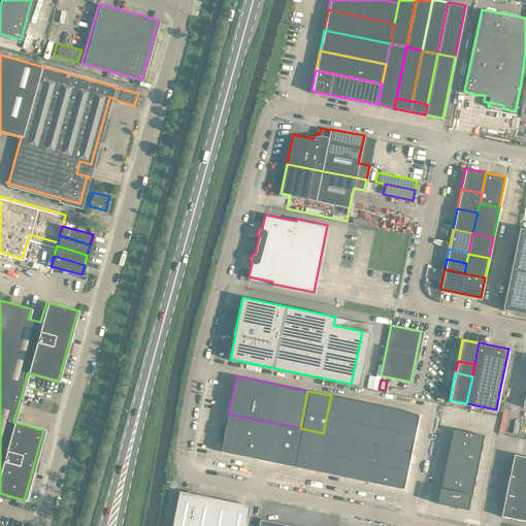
[(331,395),(323,433),(347,437),(355,400),(331,395)]
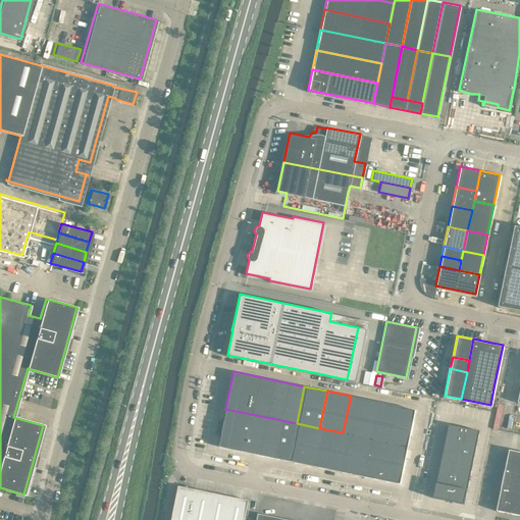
[(30,396),(29,400),(50,404),(52,395),(41,393),(40,397),(30,396)]
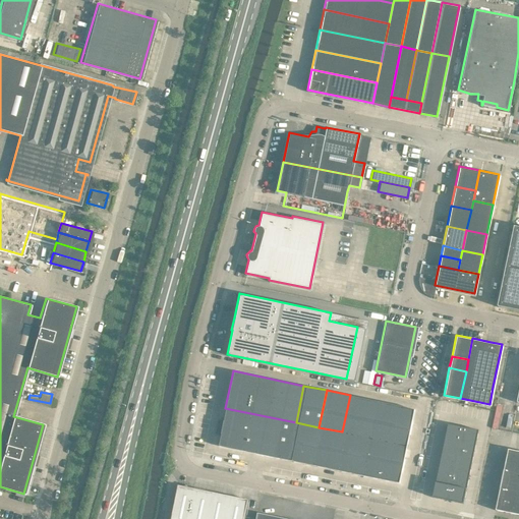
[(350,395),(342,431),(365,437),(372,400),(350,395)]
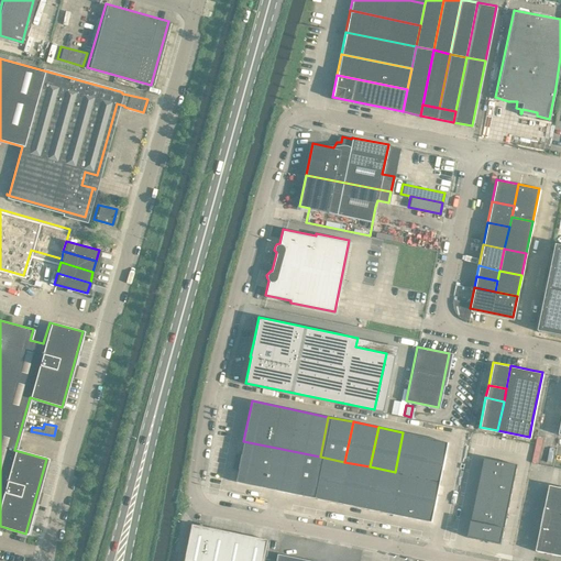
[(403,432),(395,472),(439,481),(447,441),(403,432)]
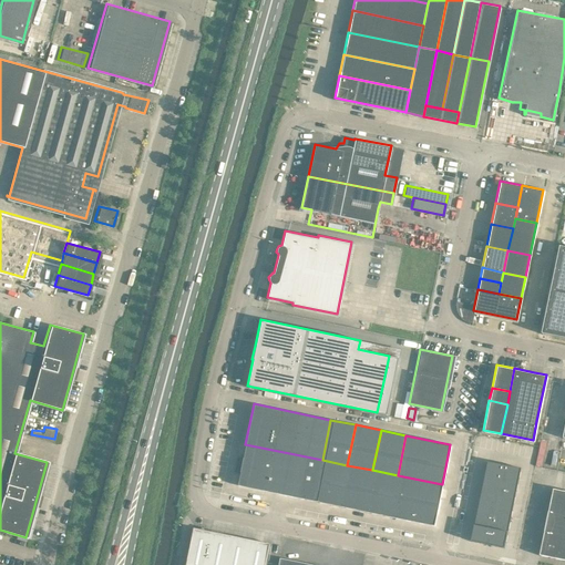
[(322,460),(245,444),(237,484),(314,500),(322,460)]
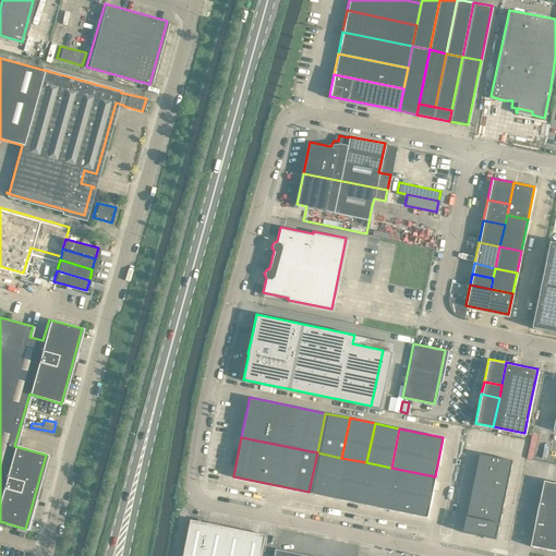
[(341,458),(317,452),(309,492),(334,497),(341,458)]
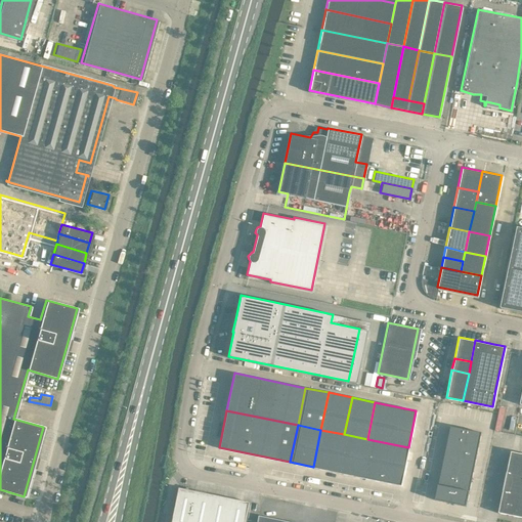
[(448,425),(446,438),(462,441),(464,428),(448,425)]
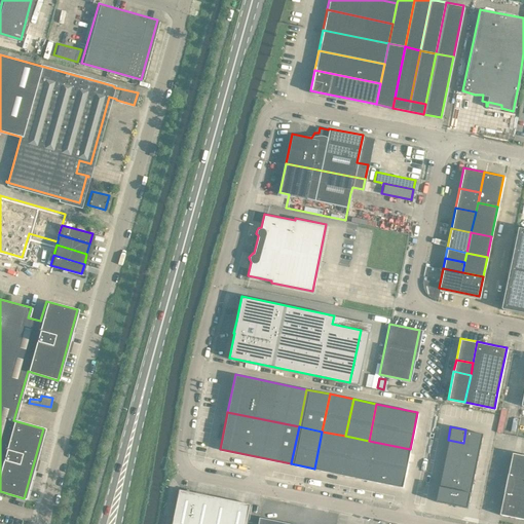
[(465,429),(463,443),(479,446),(481,433),(465,429)]
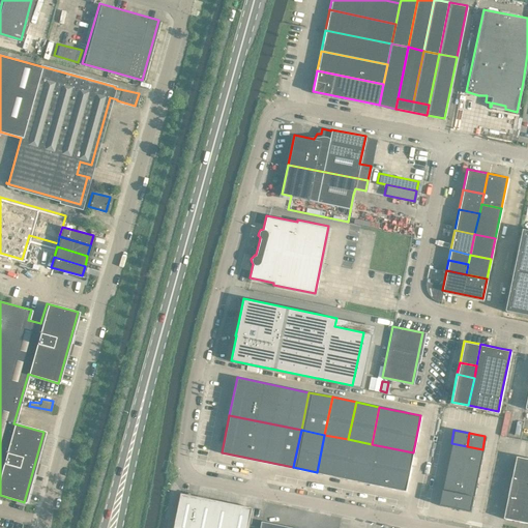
[(348,439),(324,435),(317,472),(341,477),(348,439)]
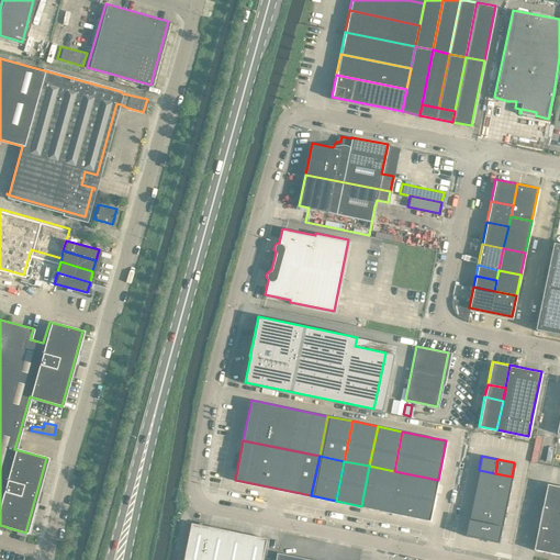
[(369,466),(361,506),(385,511),(394,471),(369,466)]
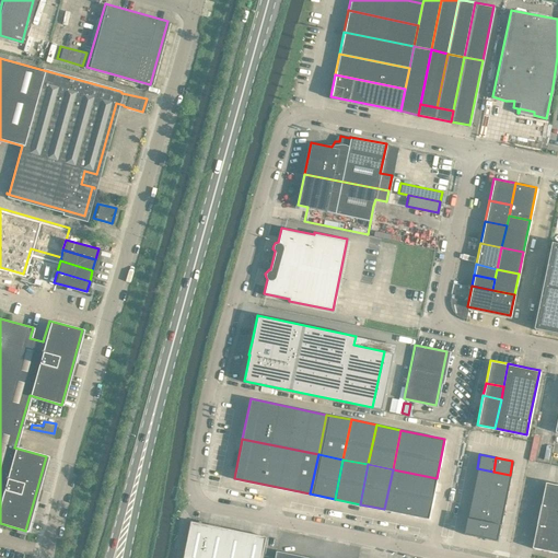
[(477,468),(475,479),(491,483),(493,472),(477,468)]
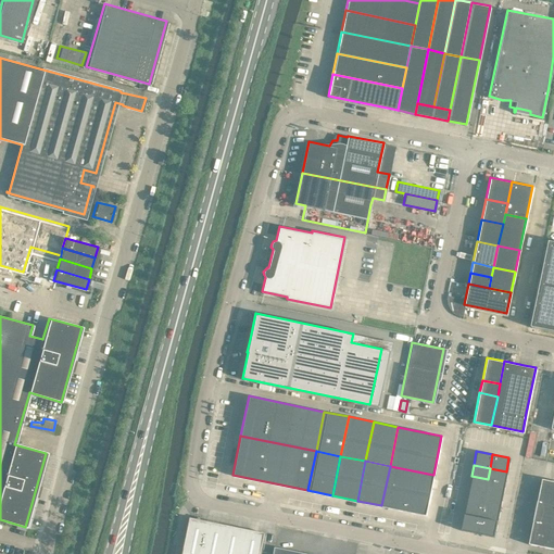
[(433,475),(390,466),(381,505),(425,515),(433,475)]
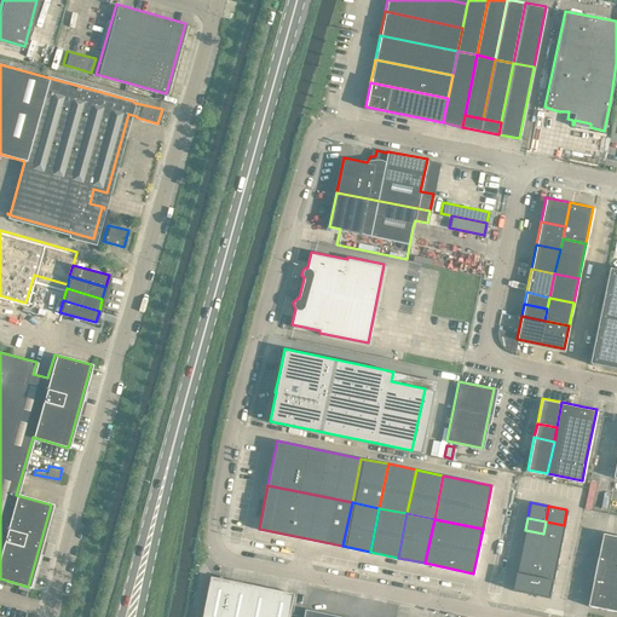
[(546,522),(543,534),(561,538),(564,525),(546,522)]
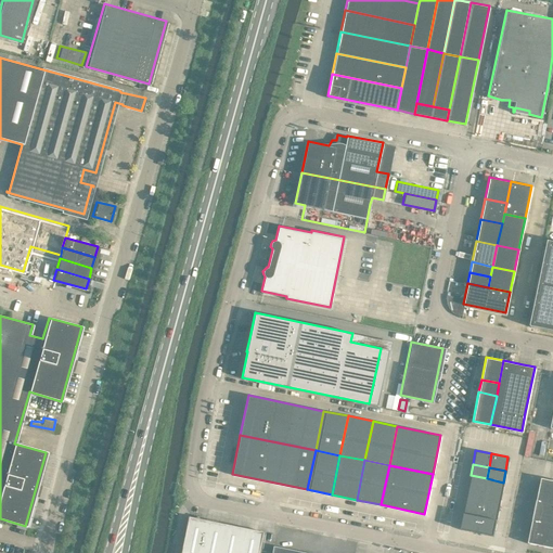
[(471,475),(467,488),(484,491),(487,478),(471,475)]
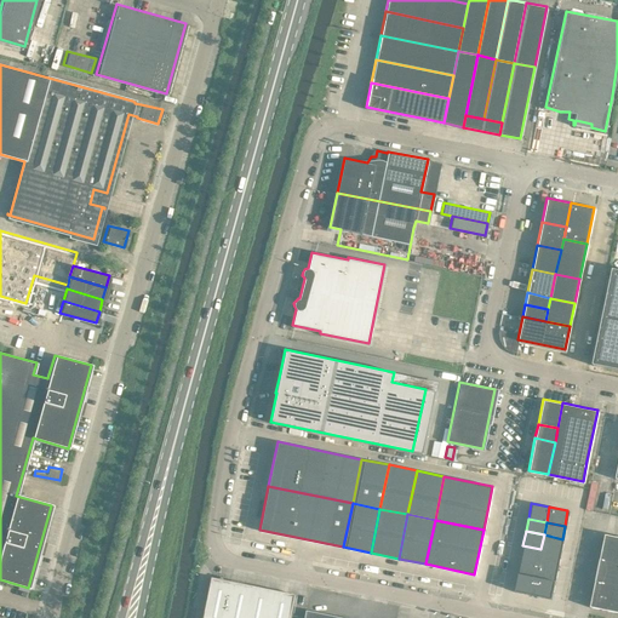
[(604,533),(599,558),(617,561),(617,555),(617,536),(616,536),(604,533)]
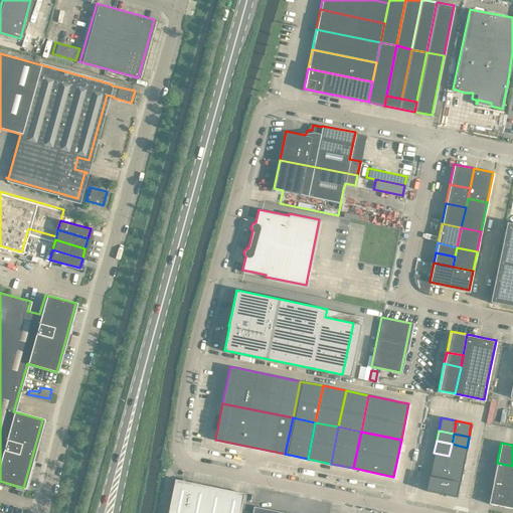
[(452,444),(449,456),(464,459),(467,448),(452,444)]
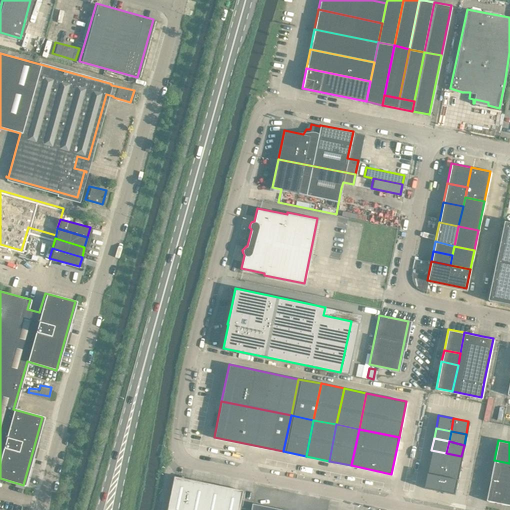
[(431,450),(429,461),(444,465),(446,453),(431,450)]
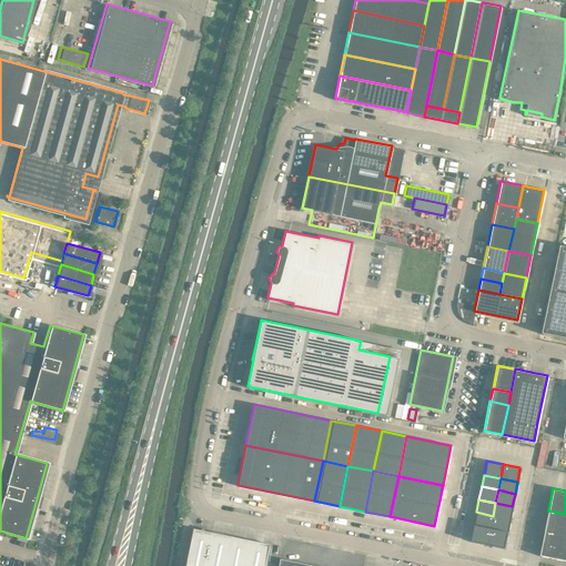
[(495,503),(493,516),(509,519),(512,506),(495,503)]
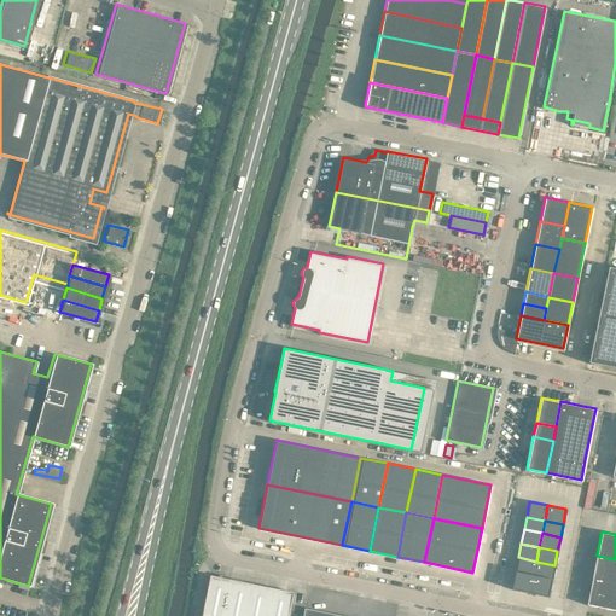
[(610,583),(615,583),(615,558),(615,559),(597,556),(597,557),(596,557),(592,579),(592,580),(610,583)]
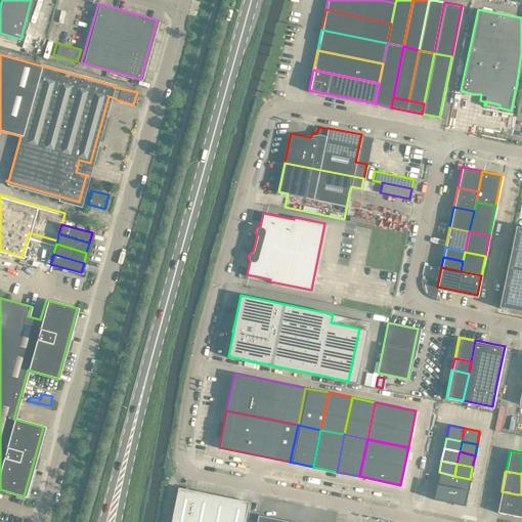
[(439,472),(436,484),(451,487),(454,476),(439,472)]
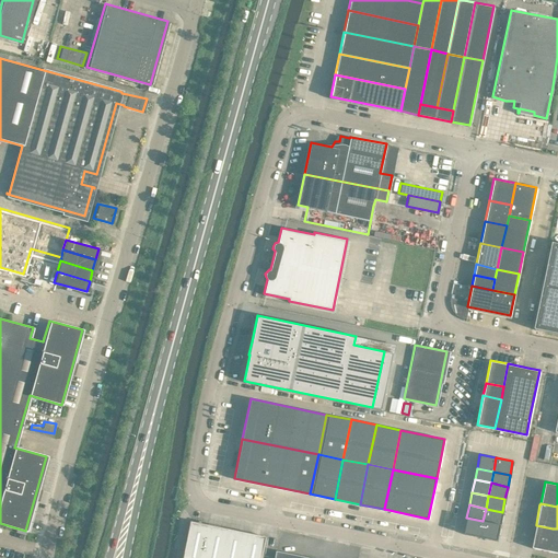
[(486,509),(483,521),(499,524),(502,512),(486,509)]
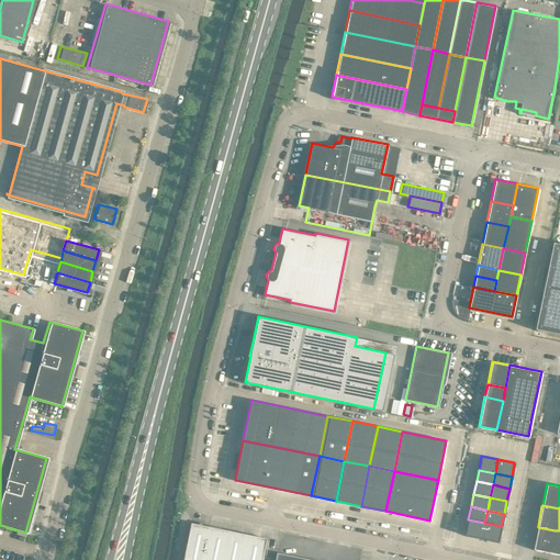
[(468,519),(466,535),(482,538),(499,541),(501,526),(484,523),(468,519)]
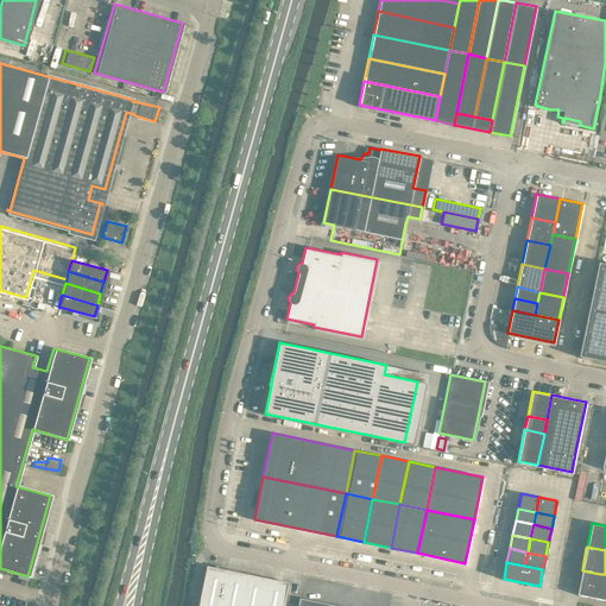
[(282,605),(285,594),(288,581),(218,567),(216,565),(202,573),(206,578),(204,581),(203,581),(203,582),(204,582),(201,600),(199,599),(197,605),(282,605)]
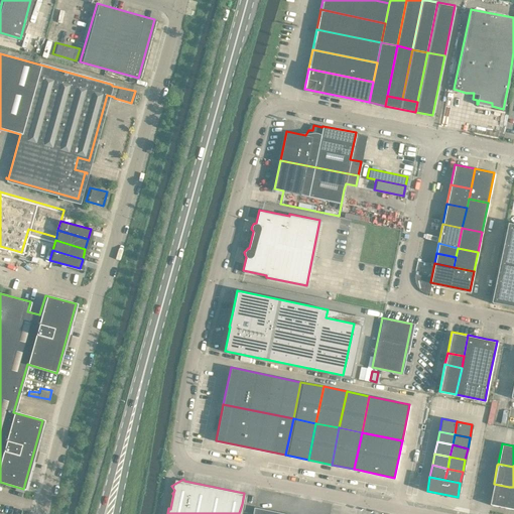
[(504,507),(505,507),(509,487),(494,484),(490,504),(499,506),(504,507)]
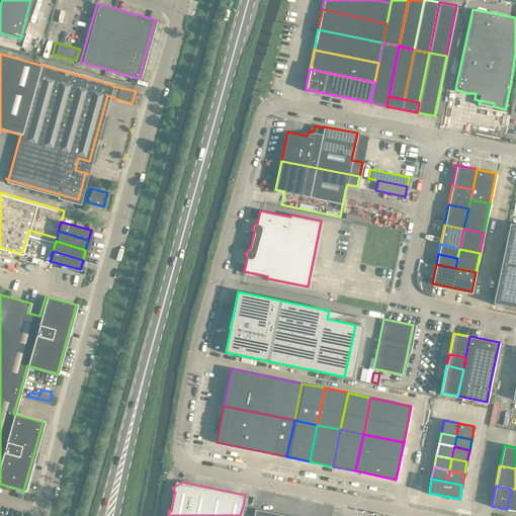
[(515,511),(515,510),(515,489),(511,489),(507,509),(515,511)]
